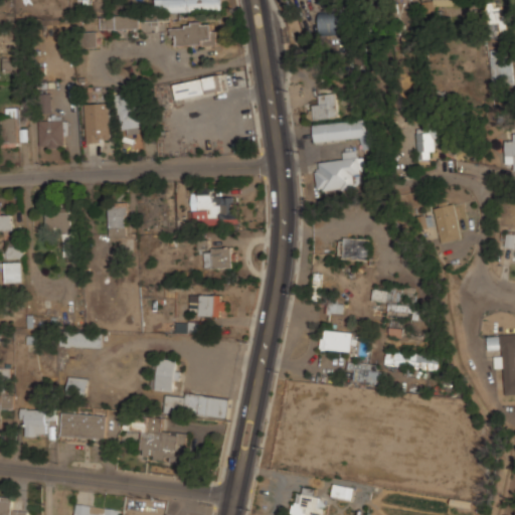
[(222,10),(221,0),(157,0),(158,12),(222,10)]
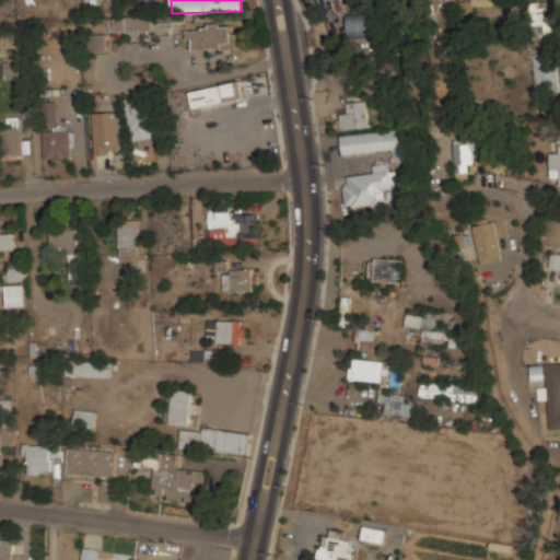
[(552,33),(552,3),(534,3),(534,33),(552,33)]
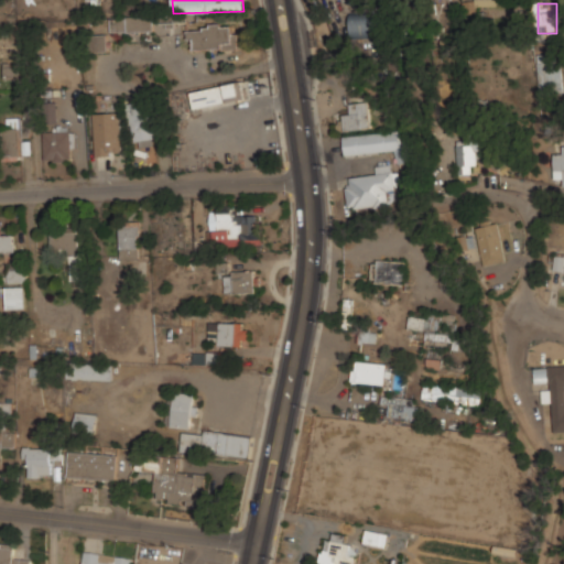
[(187,13),(155,11),(155,25),(175,25),(175,22),(187,23),(187,13)]
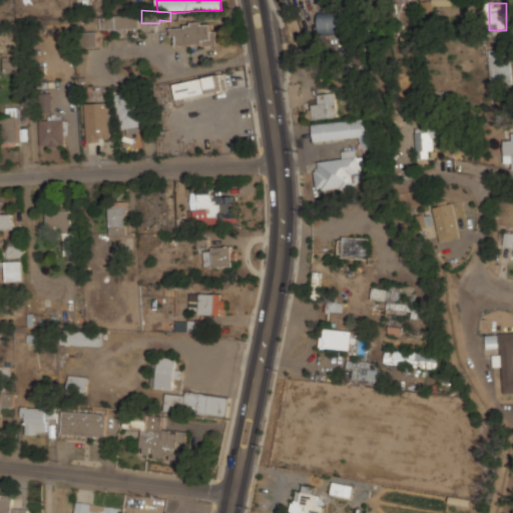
[(345,10),(319,10),(319,33),(345,33),(345,10)]
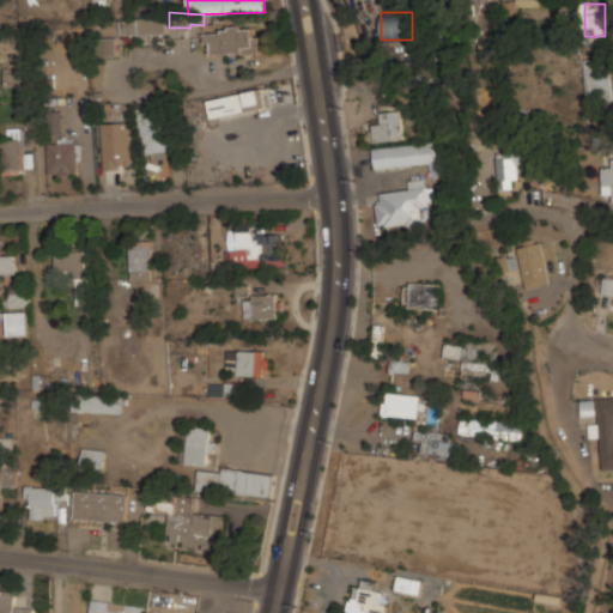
[(120,36),(167,34),(165,18),(120,20),(120,36)]
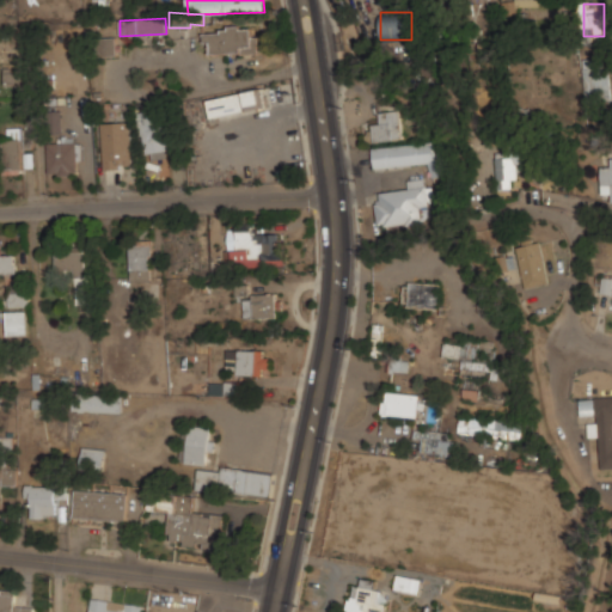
[(258,53),(258,37),(252,37),(252,30),(237,30),(203,31),(203,43),(209,43),(209,55),(258,53)]
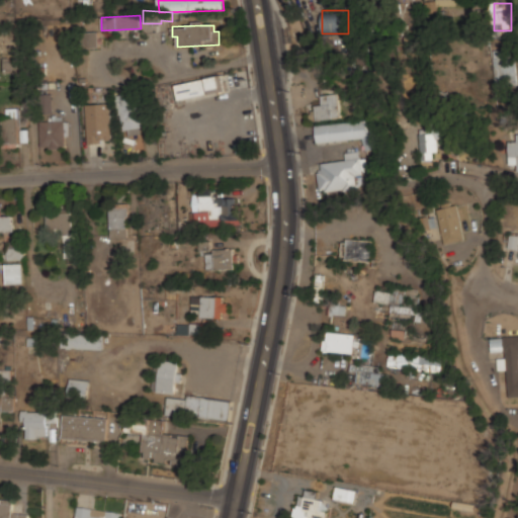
[(98,32),(84,32),(84,48),(98,48),(98,32)]
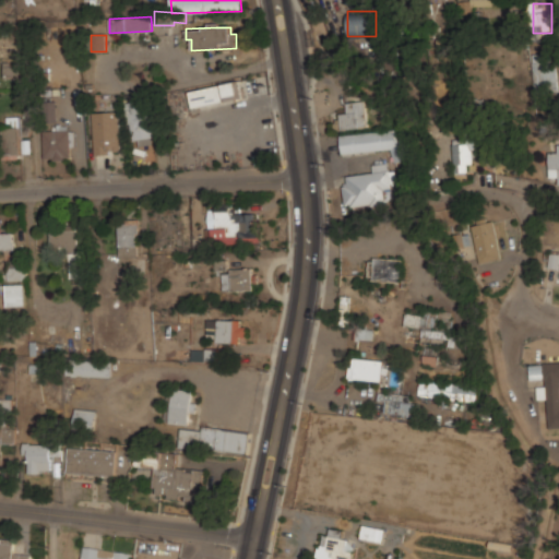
[(533,54),(535,94),(557,93),(555,52),(533,54)]
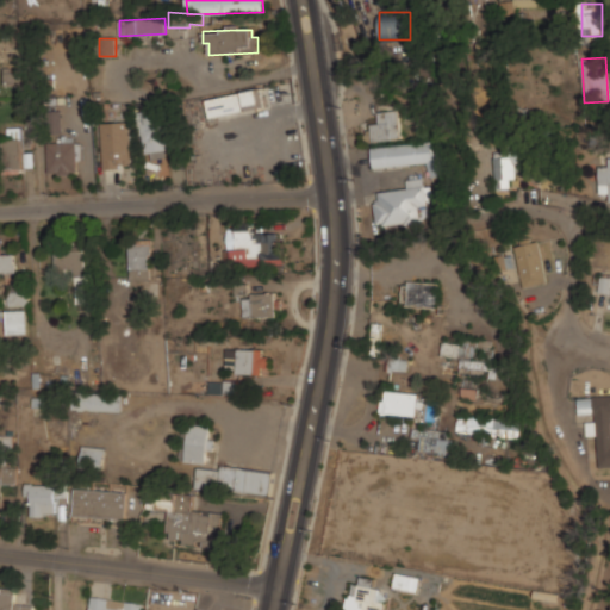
[(4,85),(26,85),(26,67),(4,68),(4,85)]
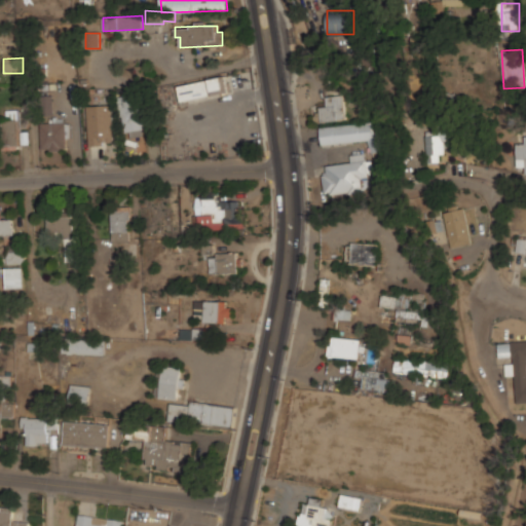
[(214,96),(213,91),(224,89),(221,77),(178,86),(182,102),(214,96)]
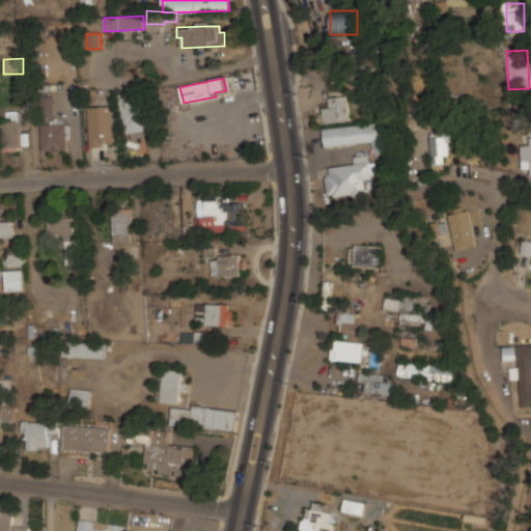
[(324,106),(324,121),(351,119),(348,94),(330,95),(331,106),(324,106)]
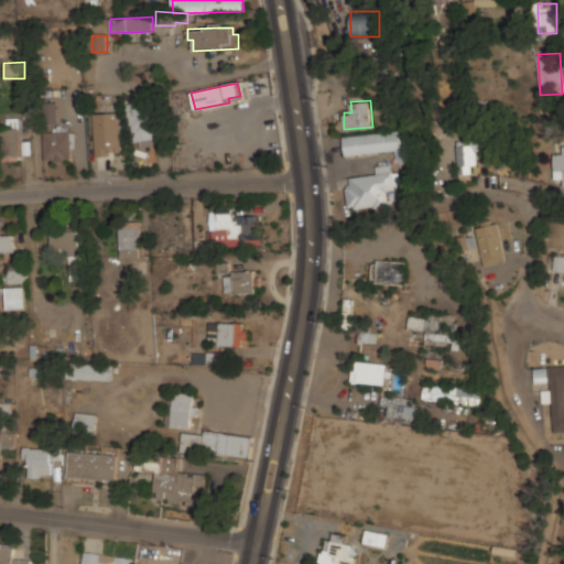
[(95,155),(122,154),(120,112),(94,114),(95,155)]
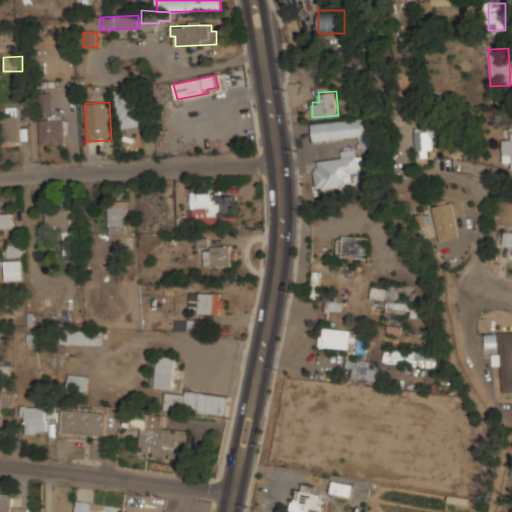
[(27,125),(27,107),(9,107),(9,115),(2,116),(2,142),(18,142),(18,125),(27,125)]
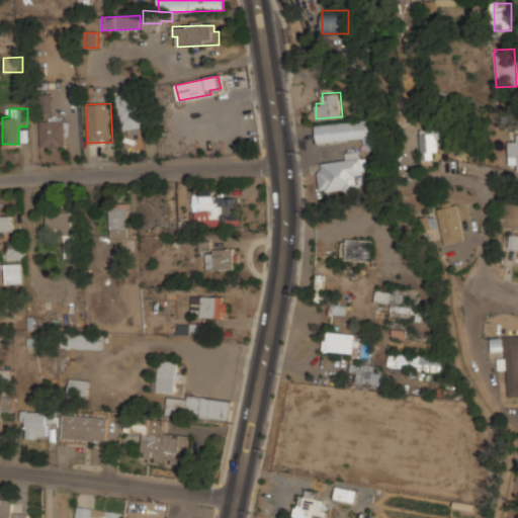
[(315,123),(317,142),(364,137),(365,148),(377,147),(374,117),(315,123)]
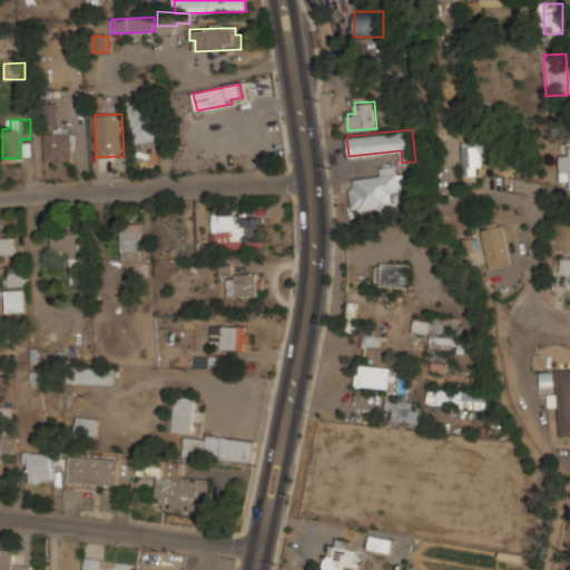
[(43,134),(45,163),(72,163),(71,133),(43,134)]
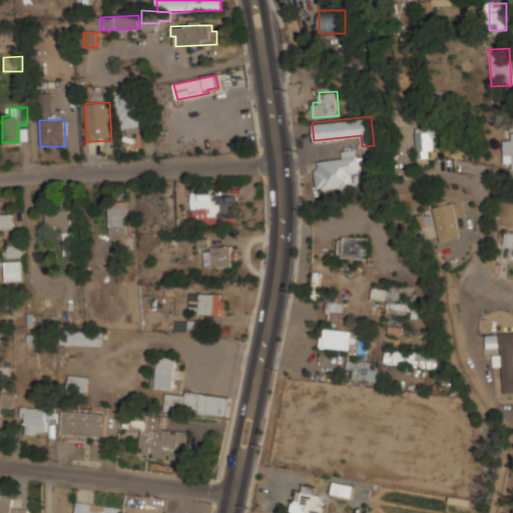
[(428,148),(436,148),(435,125),(416,126),(417,156),(429,156),(428,148)]
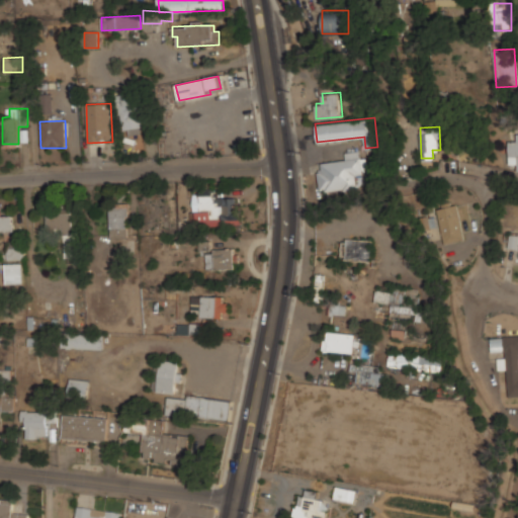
[(517,170),(517,132),(517,139),(509,139),(509,163),(517,163),(517,170)]
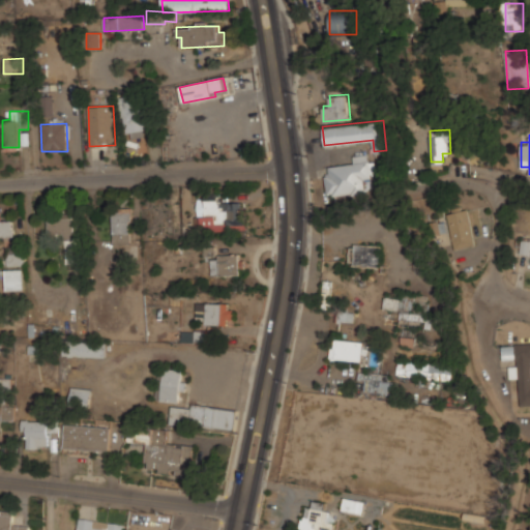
[(328,196),(374,190),(371,153),(354,155),(355,163),(325,166),(328,196)]
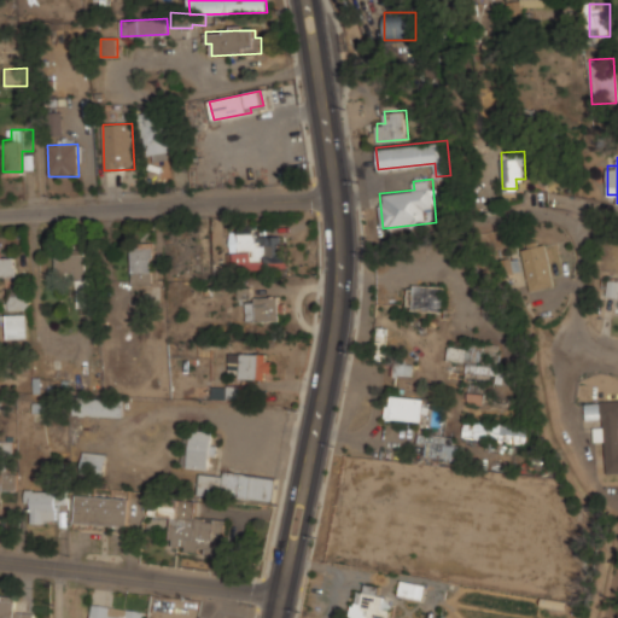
[(285,268),(284,235),(255,237),(255,228),(232,229),(233,270),(285,268)]
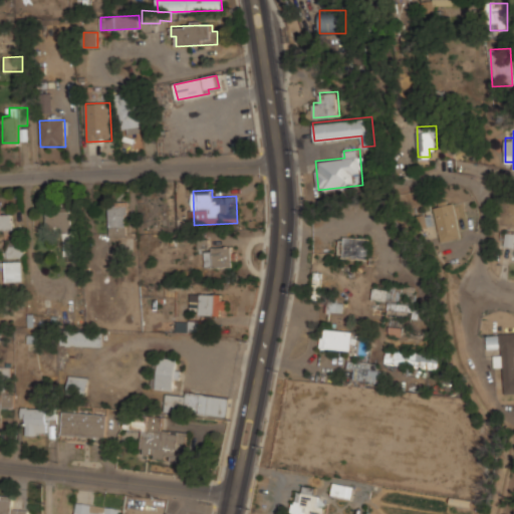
[(460,239),(454,204),(434,208),(441,242),(460,239)]
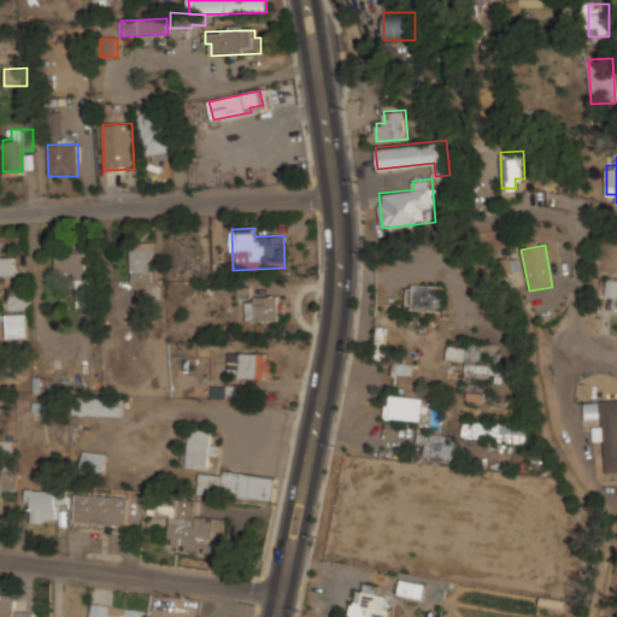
[(152,285),(151,247),(131,247),(131,285),(152,285)]
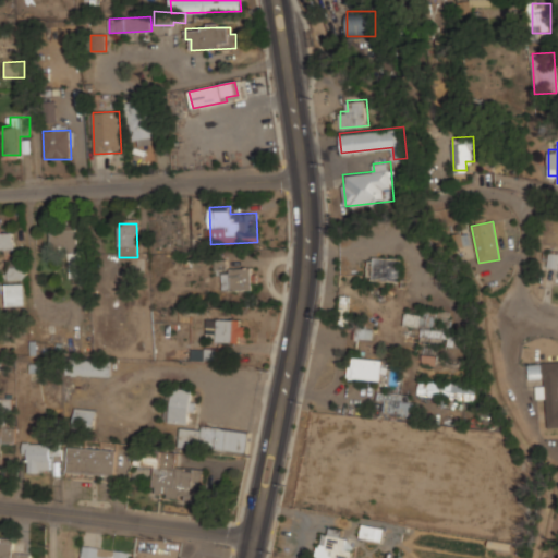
[(80,226),(50,226),(50,247),(69,247),(69,278),(80,278),(80,226)]
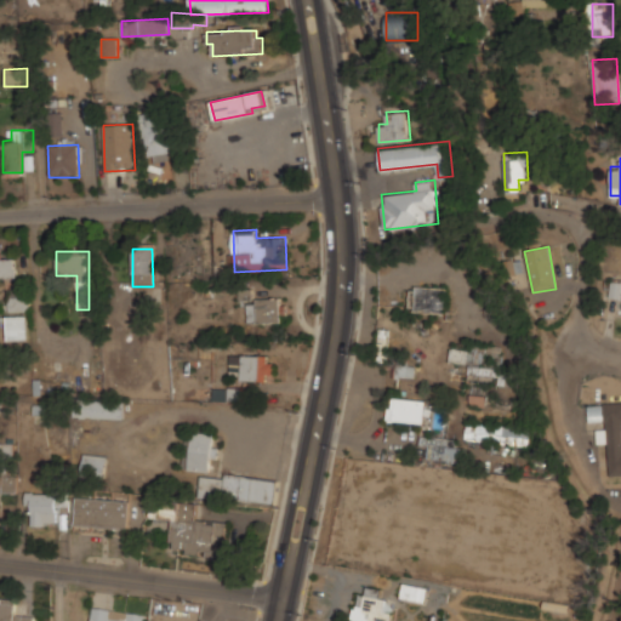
[(15,258),(0,258),(0,278),(16,278),(15,258)]
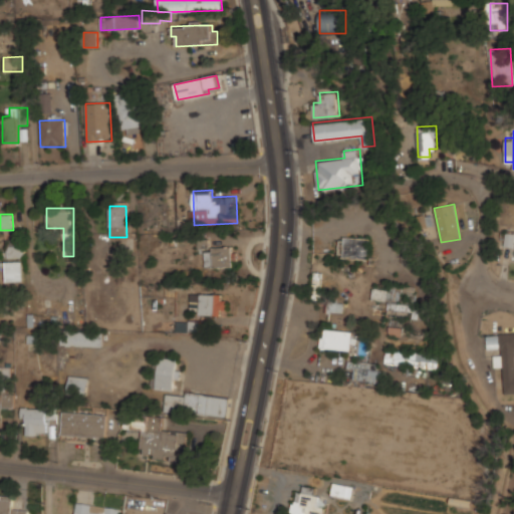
[(513,257),(513,250),(513,233),(505,233),(504,256),(513,257)]
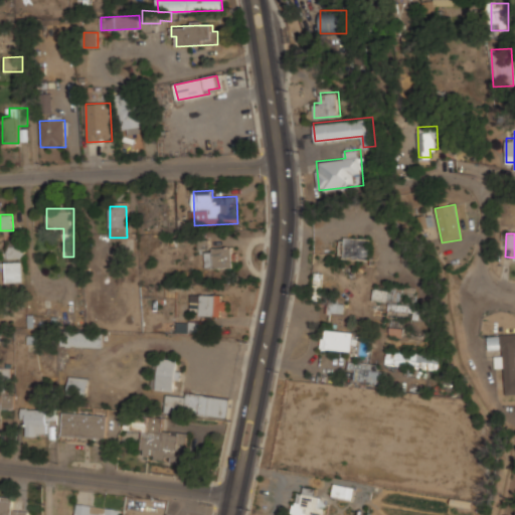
[(369,260),(369,239),(339,238),(339,259),(369,260)]
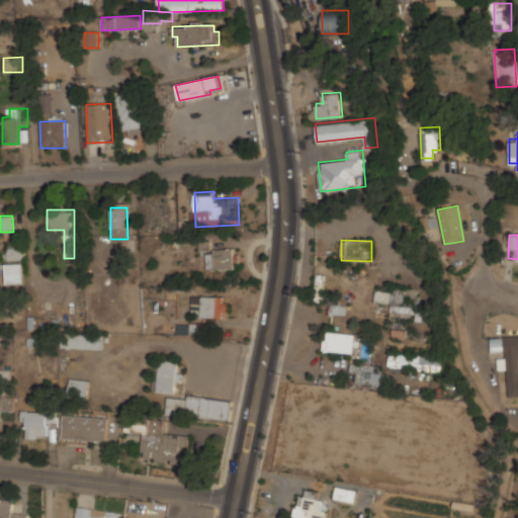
[(7,260),(23,260),(23,248),(7,248),(7,260)]
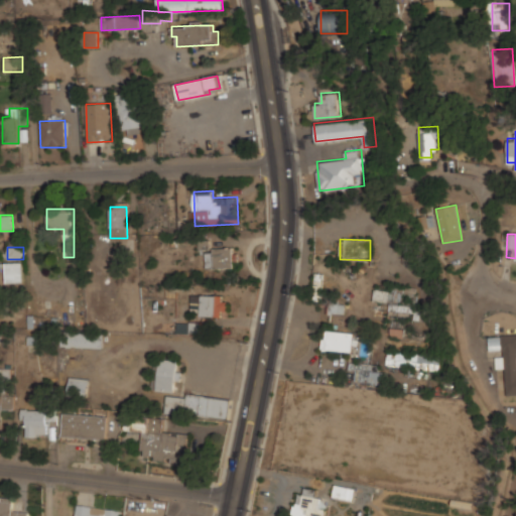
[(205,250),(206,269),(234,268),(233,249),(205,250)]
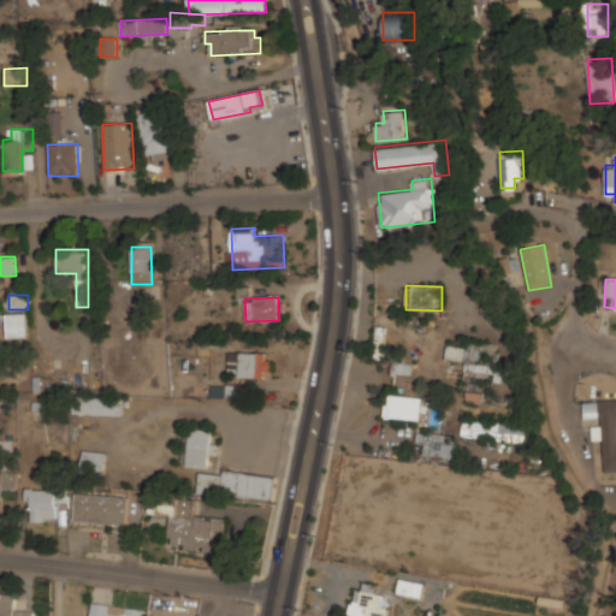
[(7,338),(27,337),(25,313),(6,313),(7,338)]
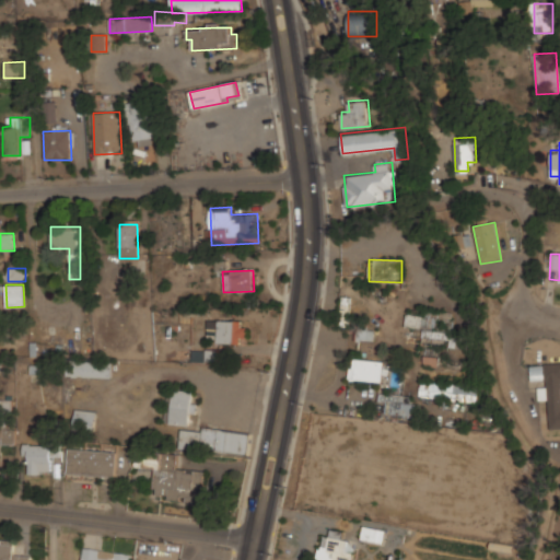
[(435,318),(407,314),(405,326),(433,330),(435,318)]
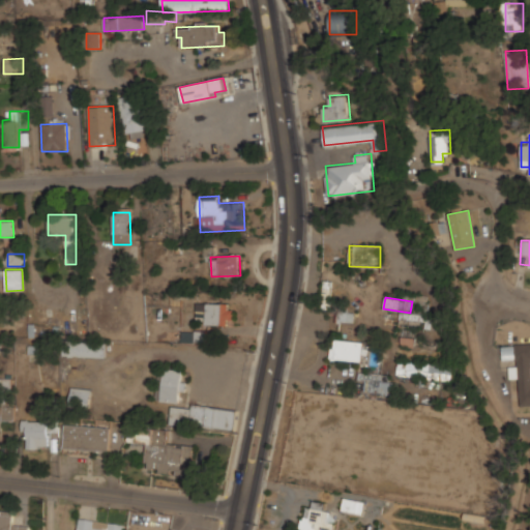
[(205,325),(229,325),(230,304),(196,303),(196,320),(205,320),(205,325)]
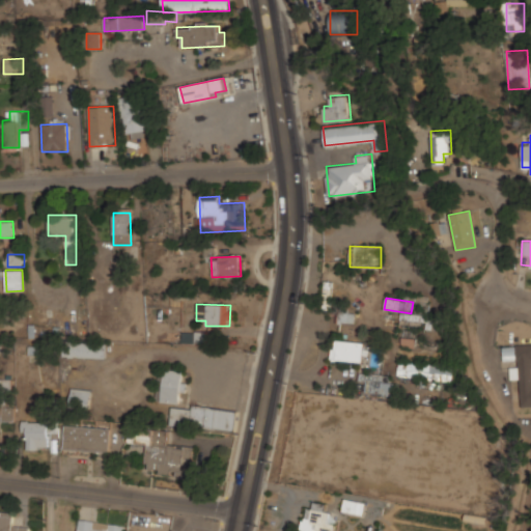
[(355,324),(355,313),(338,312),(338,323),(355,324)]
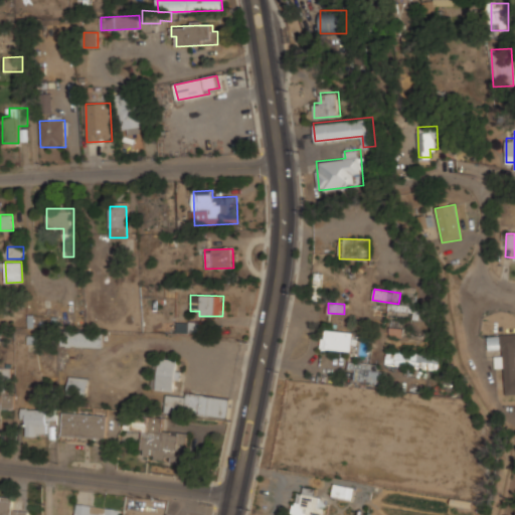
[(411,315),(411,305),(387,304),(387,315),(411,315)]
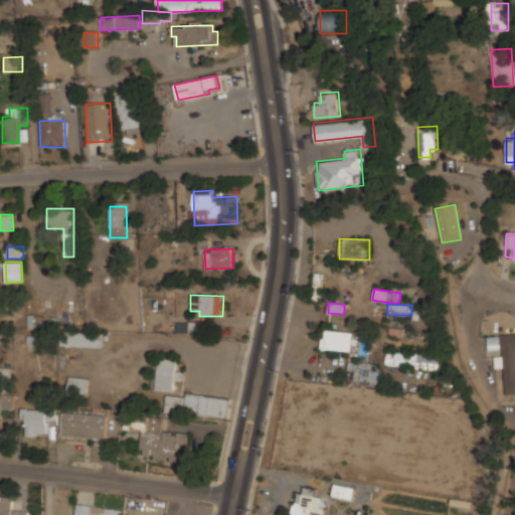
[(177,322),(176,332),(199,332),(199,322),(177,322)]
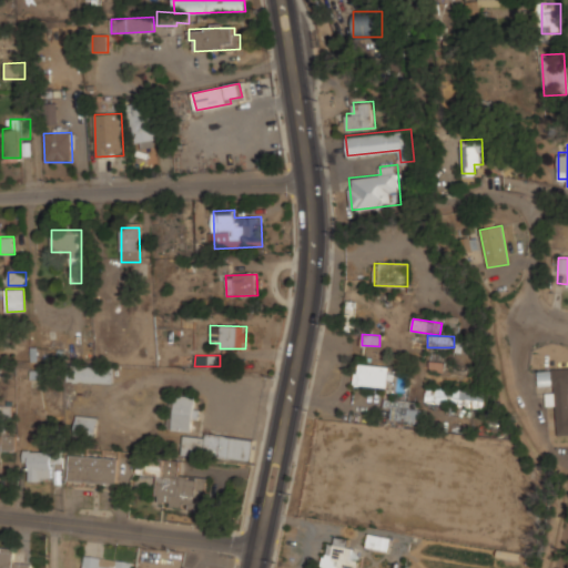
[(463,357),(445,356),(444,371),(470,372),(472,363),(463,363),(463,357)]
